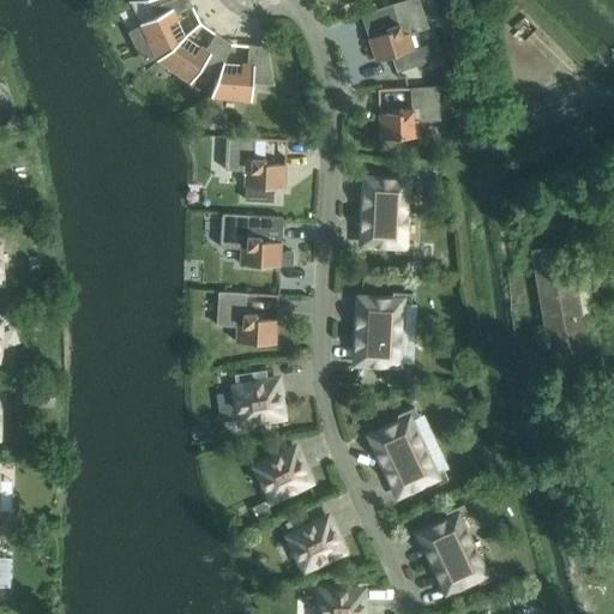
[(143,29),(130,35),(140,60),(155,54),(157,60),(158,61),(179,46),(169,26),(176,23),(174,18),(194,8),(190,0),(148,0),(156,17),(140,24),(143,29)]
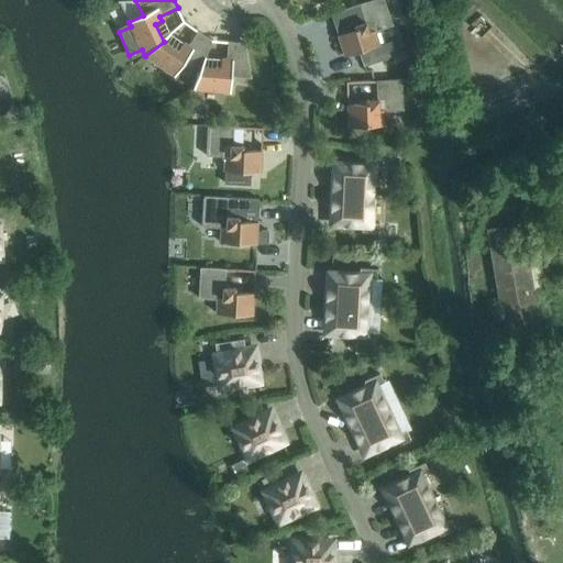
[(384,0),(373,0),(334,12),(340,28),(337,29),(345,56),(379,45),(375,32),(393,25),(384,0)]
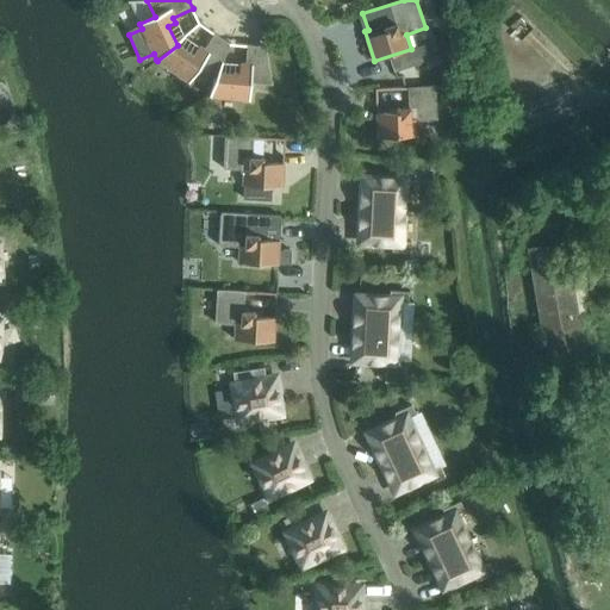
[(178,45),(157,61),(190,83),(200,69),(216,80),(217,75),(229,44),(217,35),(205,50),(203,55),(198,51),(193,57),(178,45)]
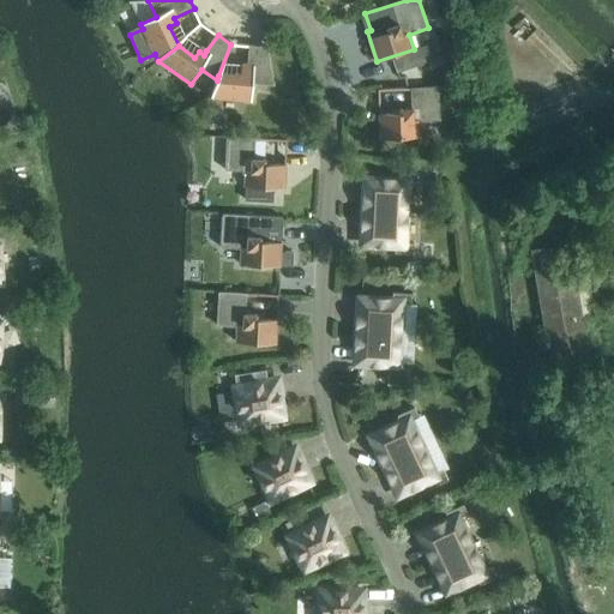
[(217,80),(211,97),(252,101),(253,84),(275,85),(268,47),(251,46),(248,66),(248,71),(241,71),(241,78),(218,76),(217,80)]
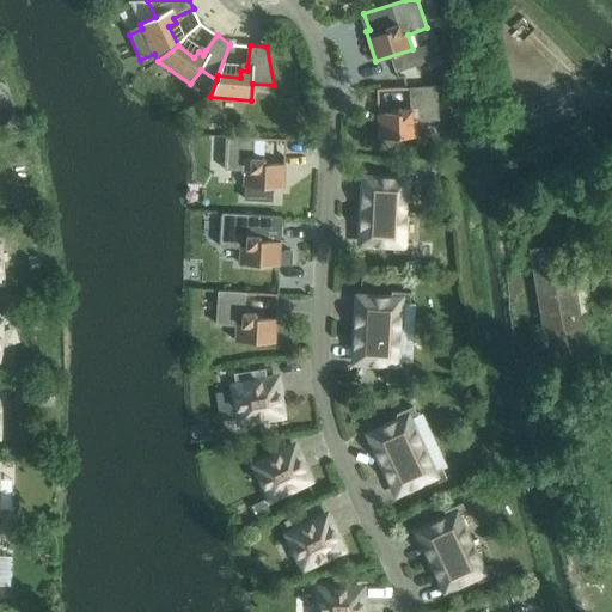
[(576,109),(563,80),(524,98),(537,127),(576,109)]
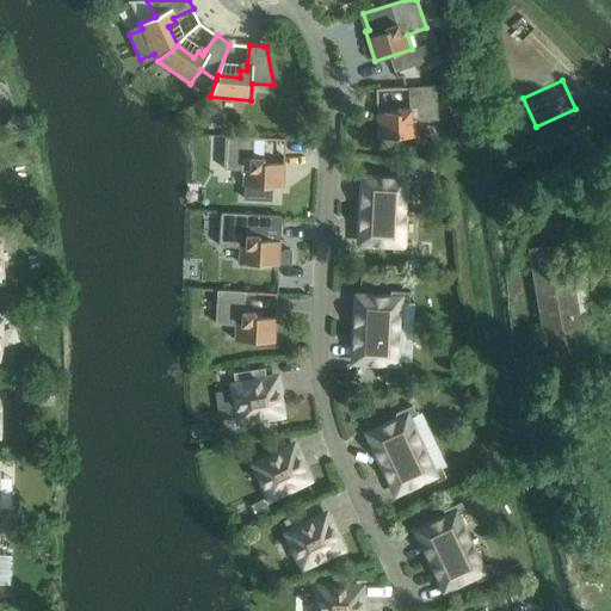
[(437,87),(376,90),(378,137),(418,136),(418,121),(438,119),(437,87)]
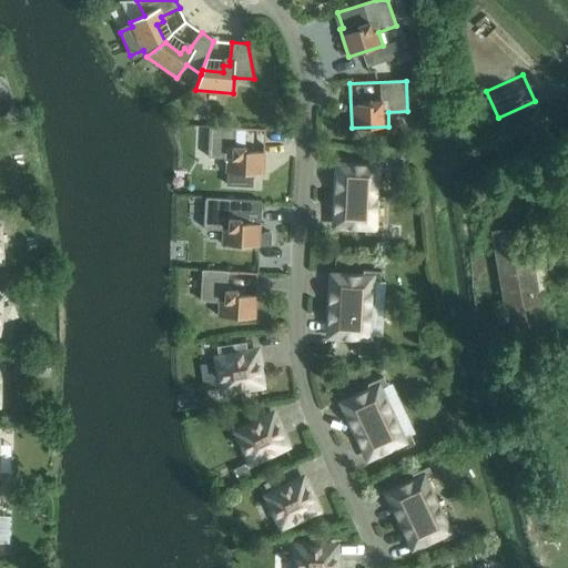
[(210,127),(209,158),(227,159),(226,173),(227,173),(227,185),(253,186),(254,174),(263,174),(265,130),(210,127)]
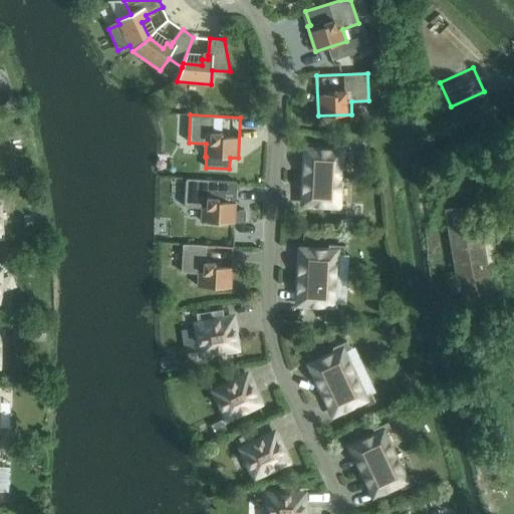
[(307,151),(305,177),(338,179),(340,155),(349,155),(350,147),(334,146),(333,153),(307,151)]
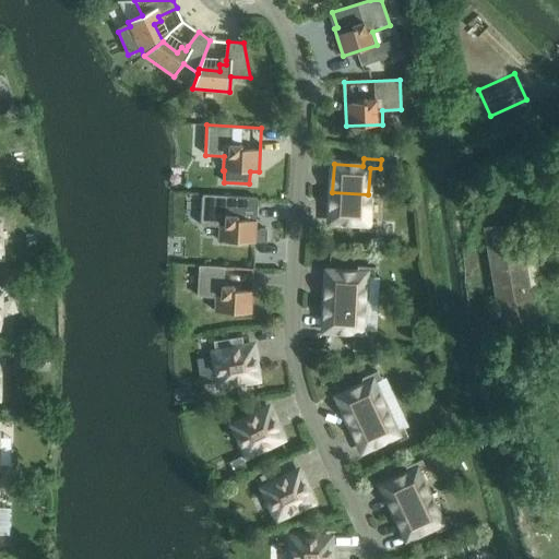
[(332,192),(331,221),(359,223),(359,230),(377,232),(377,222),(367,222),(368,194),(332,192)]
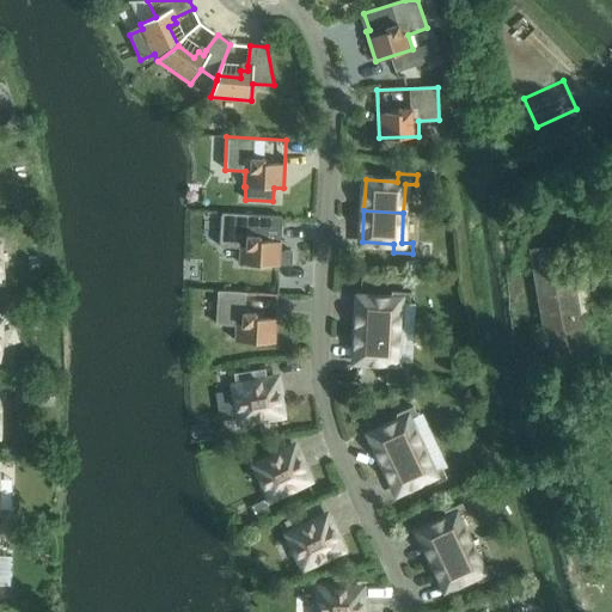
[(222,214),(220,246),(240,248),(239,263),(292,267),(293,251),(280,251),(282,216),(222,214)]
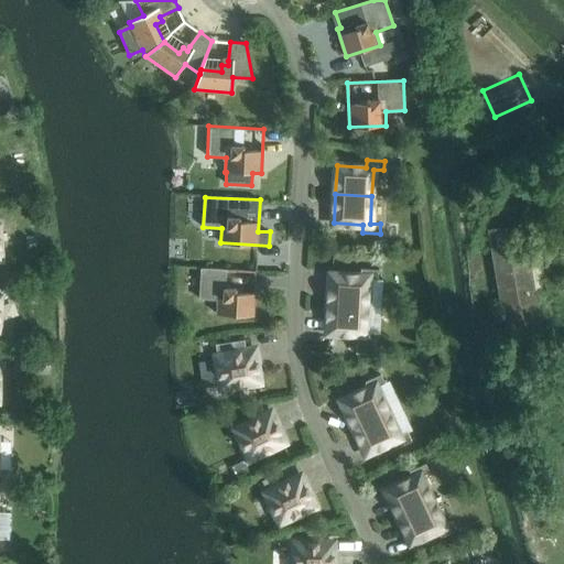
[(508,353),(544,346),(522,224),(487,230),(508,353)]
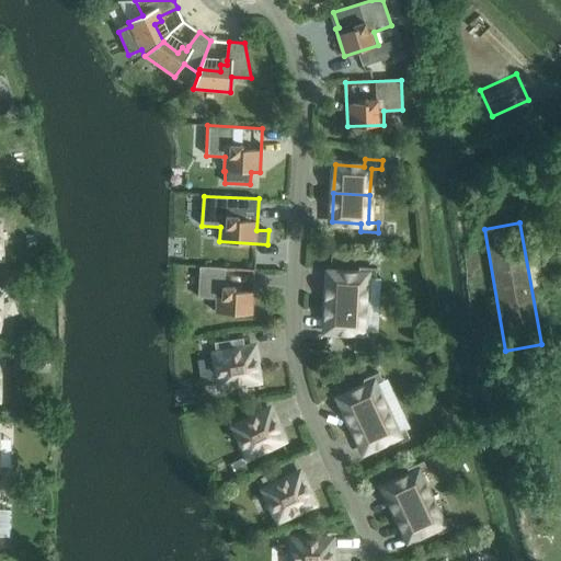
[(199,266),(198,297),(217,298),(216,312),(244,315),(243,323),(263,324),(264,304),(253,302),(254,270),(199,266)]
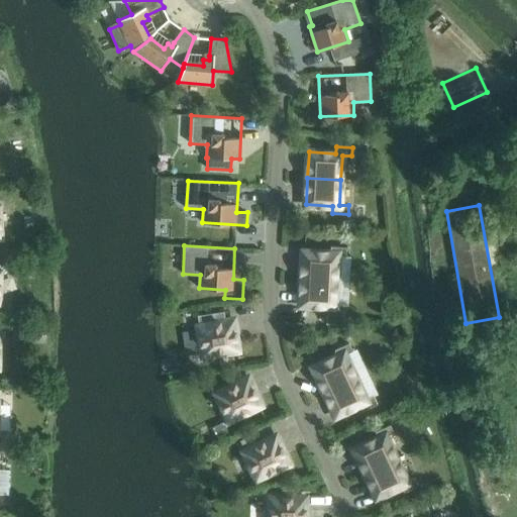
[(304,252),(302,279),(335,281),(336,255),(346,256),(346,247),(330,246),(330,254),(304,252)]
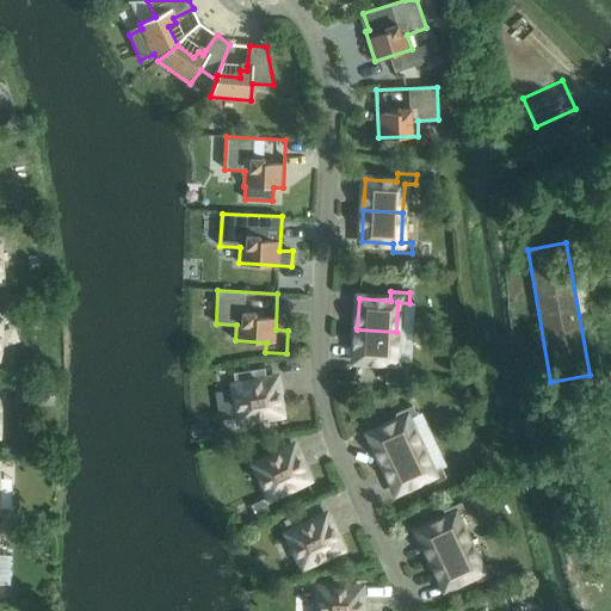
[(0,323),(11,323),(11,310),(0,309),(0,323)]
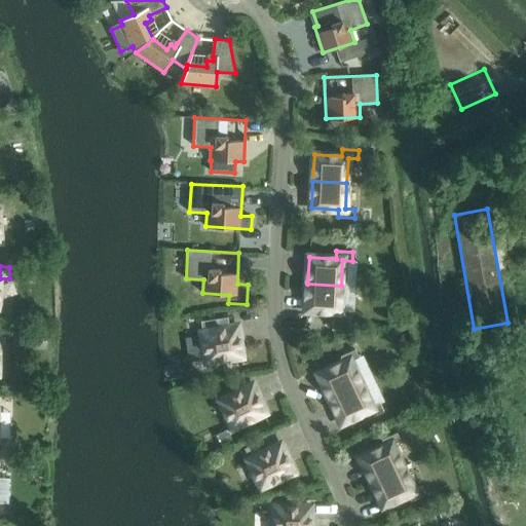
[(307,284),(306,310),(333,311),(333,320),(348,320),(349,311),(339,310),(341,286),(307,284)]
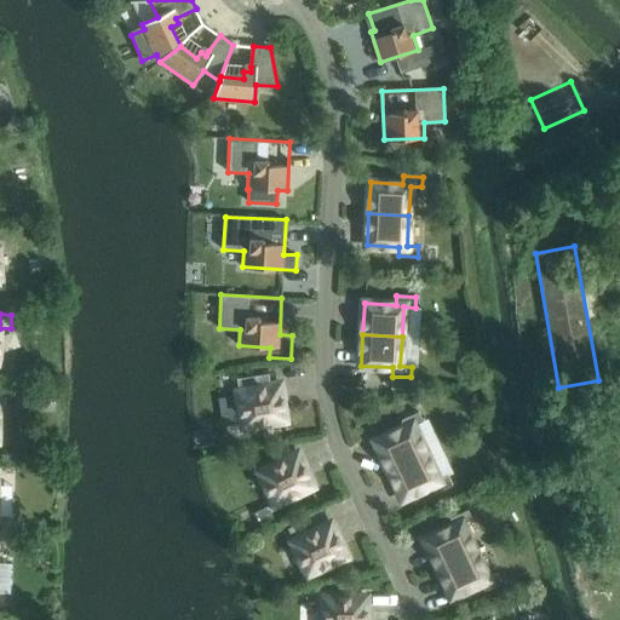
[(269,374),(237,379),(240,392),(239,392),(245,426),(283,420),(279,386),(270,388),(269,374)]
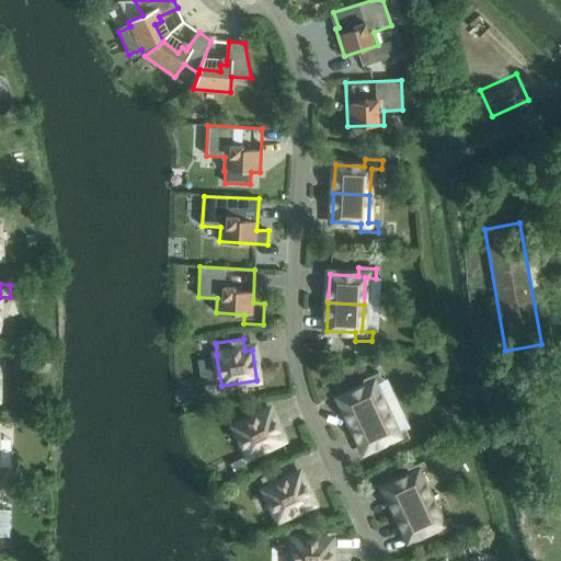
[(366,387),(340,400),(352,425),(385,410),(374,386),(382,381),(379,373),(363,380),(366,387)]
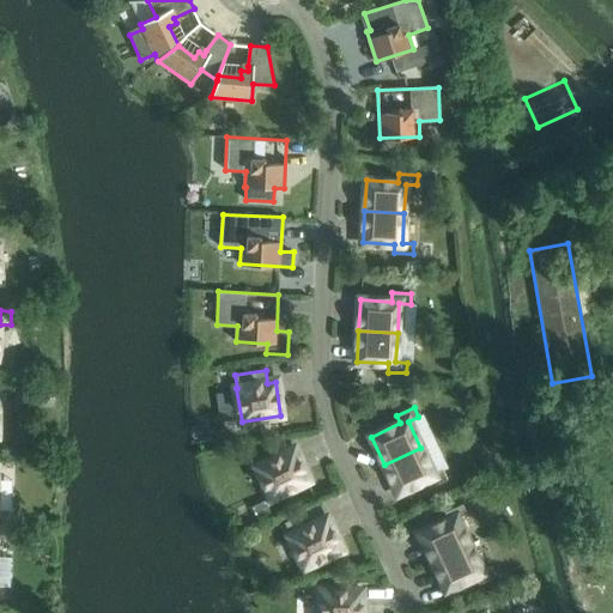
[(420,448),(384,465),(398,493),(426,479),(431,487),(448,479),(443,469),(434,474),(420,448)]
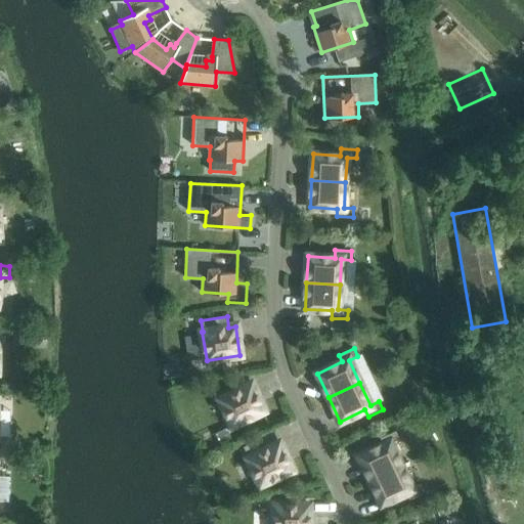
[(251,385),(220,399),(232,426),(263,411),(251,385)]
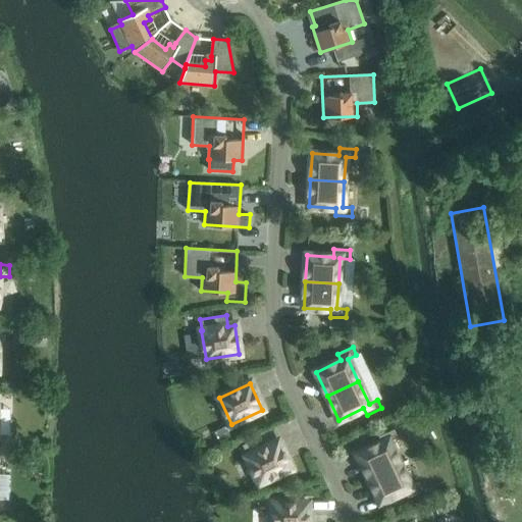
[(226,426),(215,431),(220,444),(232,437),(226,426)]
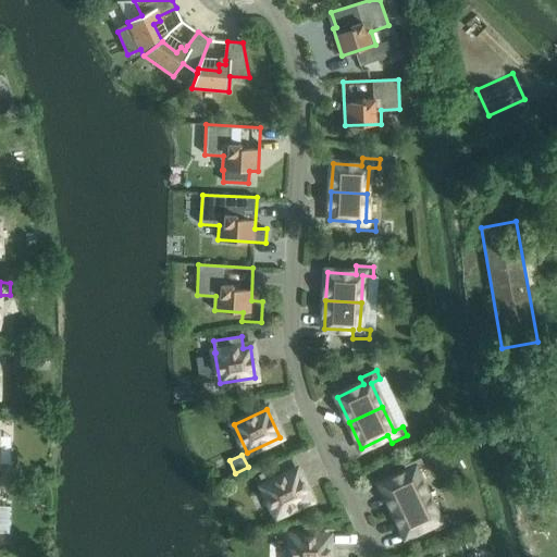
[(408,472),(382,484),(394,510),(426,495),(415,471),(424,467),(420,458),(405,466),(408,472)]
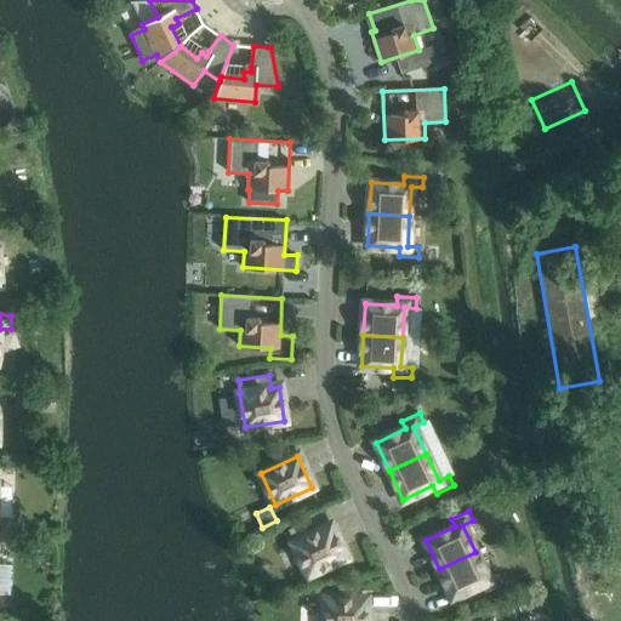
[(330,527),(294,543),(308,574),(345,557),(330,527)]
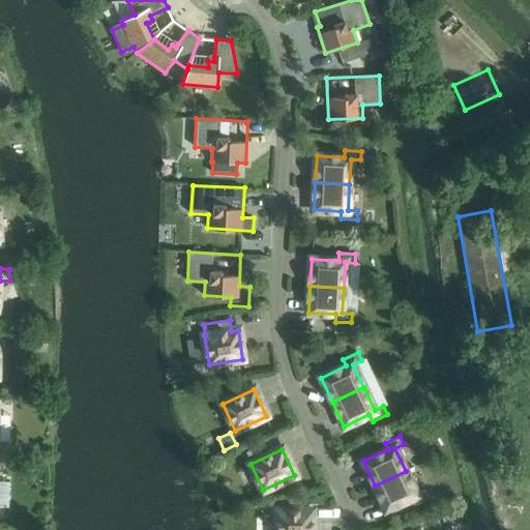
[(406,471),(375,486),(386,509),(411,498),(414,505),(429,498),(425,490),(416,494),(406,471)]
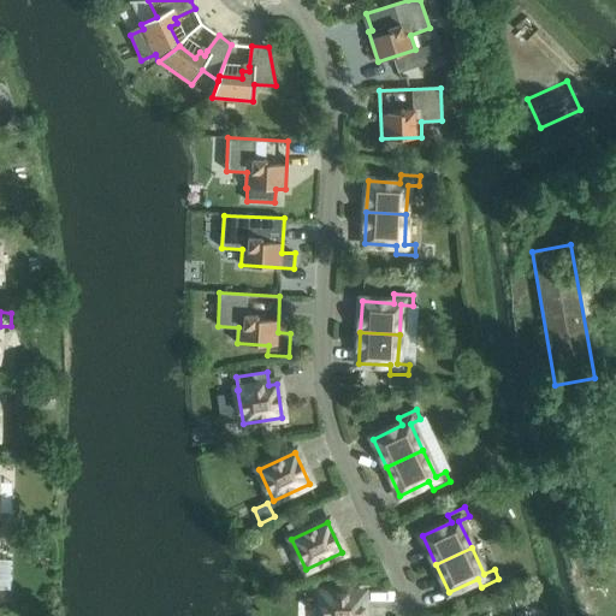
[(531,592),(514,598),(517,608),(534,600),(531,592)]
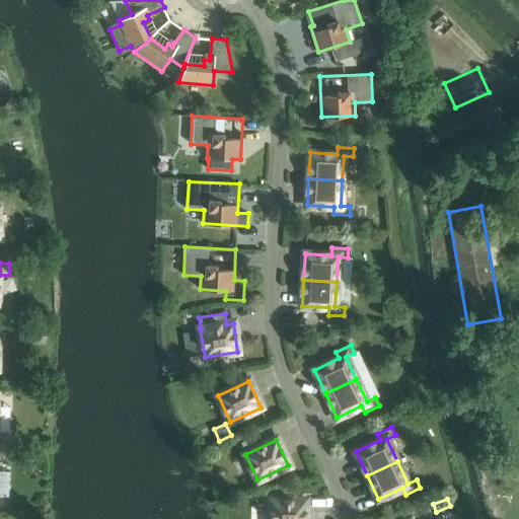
[(271,501),(271,518),(304,518),(305,501),(271,501)]
